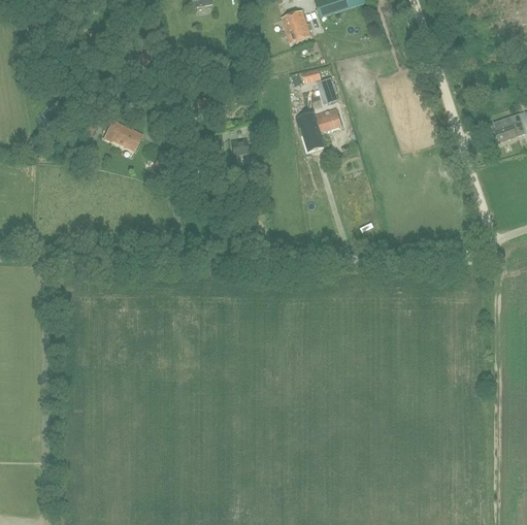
[(314,0),(320,17),(366,0),(314,0)]
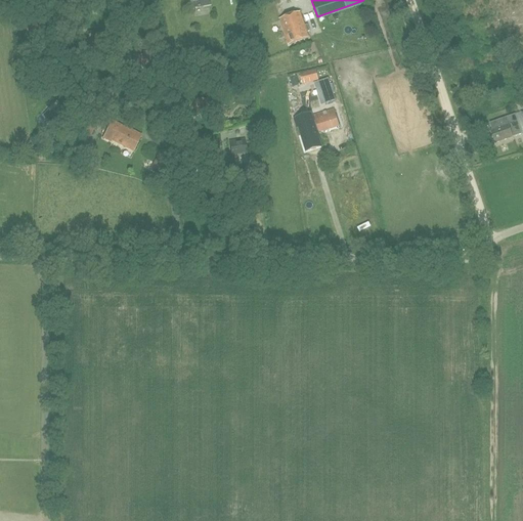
[(13,9),(14,18),(24,17),(23,8),(13,9)]
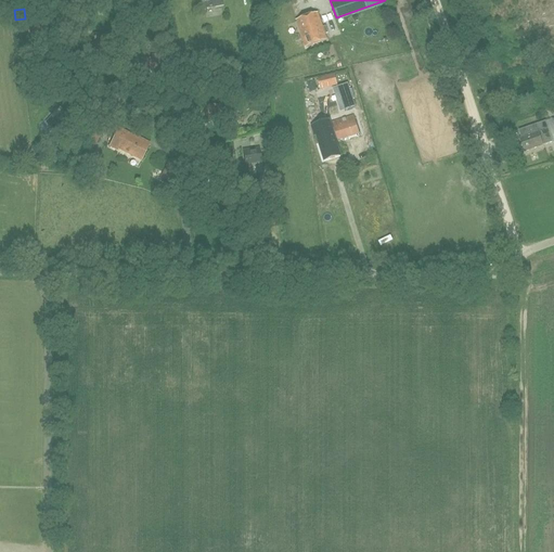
[(316,10),(295,17),(306,45),(325,37),(316,10)]
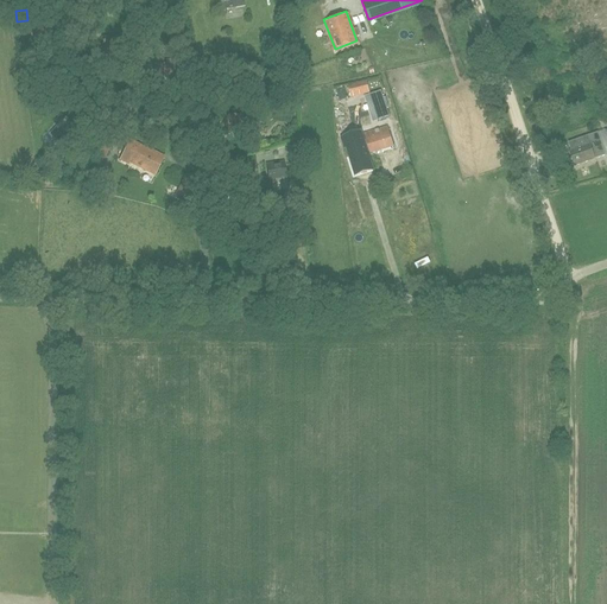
[(52,26),(29,29),(30,35),(35,33),(37,46),(49,44),(48,32),(54,32),(52,26)]
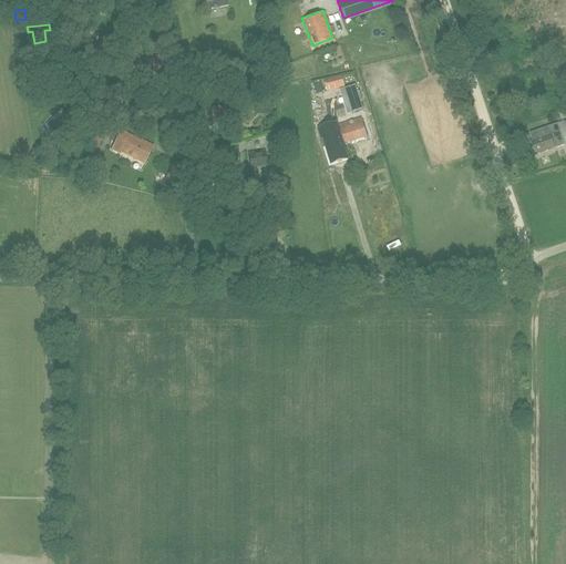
[(142,70),(160,69),(158,55),(142,57),(142,70)]
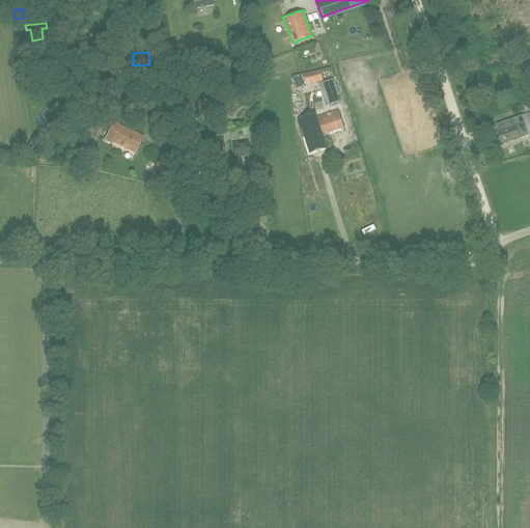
[(322,79),(319,68),(303,73),(306,82),(322,79)]
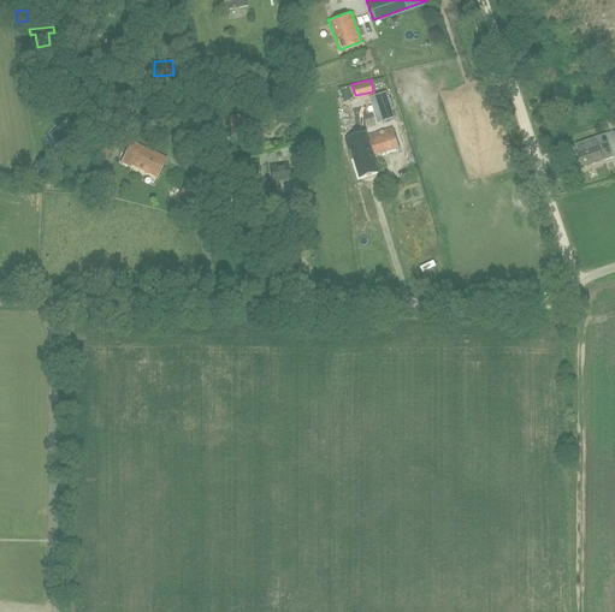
[(254,97),(256,104),(268,99),(265,90),(260,93),(260,94),(254,97)]
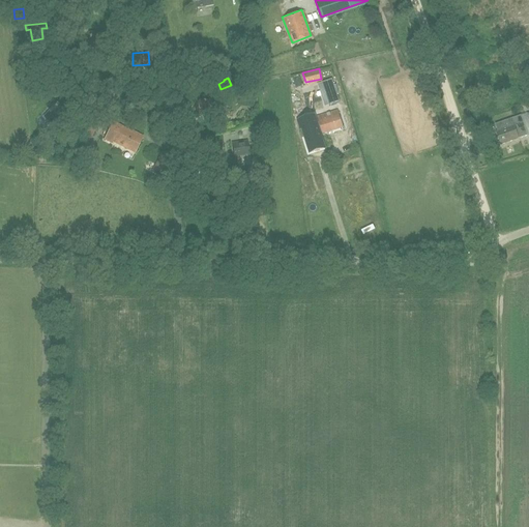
[(333,84),(330,78),(319,82),(321,87),(323,87),(328,103),(339,99),(335,92),(338,92),(334,83),(333,84)]
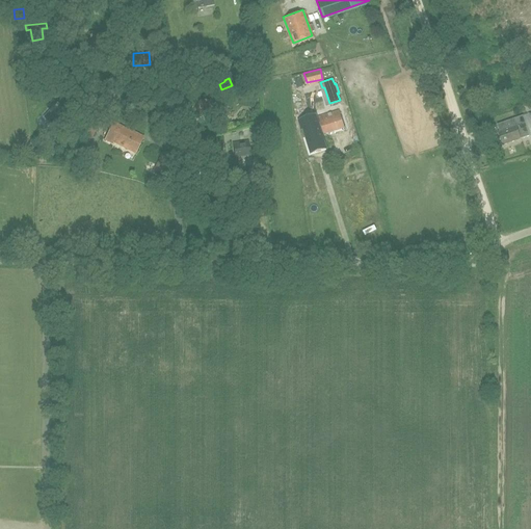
[(295,89),(289,91),(292,103),(298,102),(295,89)]
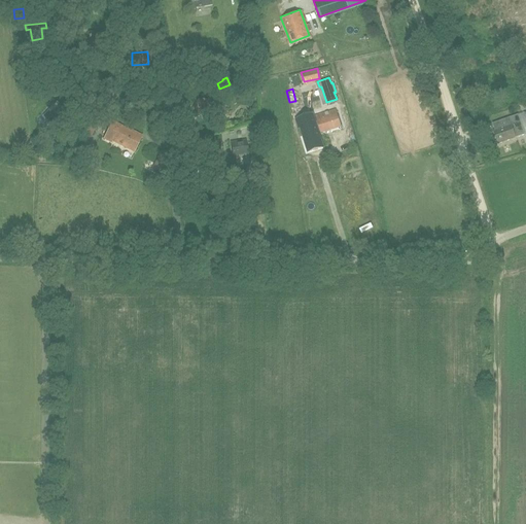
[(224,99),(231,96),(228,90),(222,93),(224,99)]
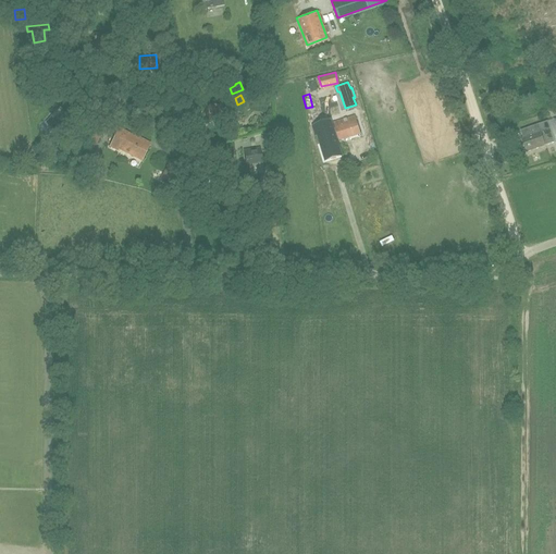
[(207,103),(208,120),(220,119),(219,114),(218,114),(217,102),(207,103)]
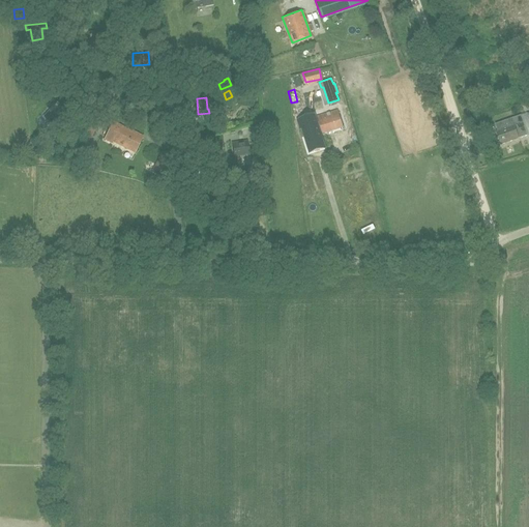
[(336,108),(316,114),(322,132),(342,125),(336,108)]
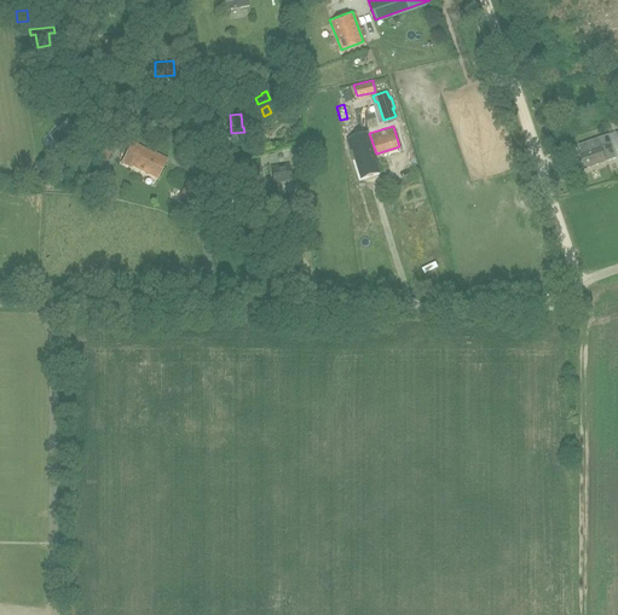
[(579,150),(584,166),(616,155),(607,132),(578,141),(581,150),(579,150)]
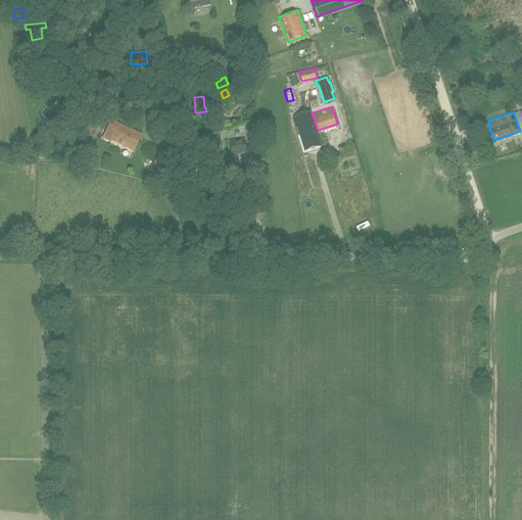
[(133,148),(140,133),(110,119),(102,135),(110,138),(111,137),(133,148)]
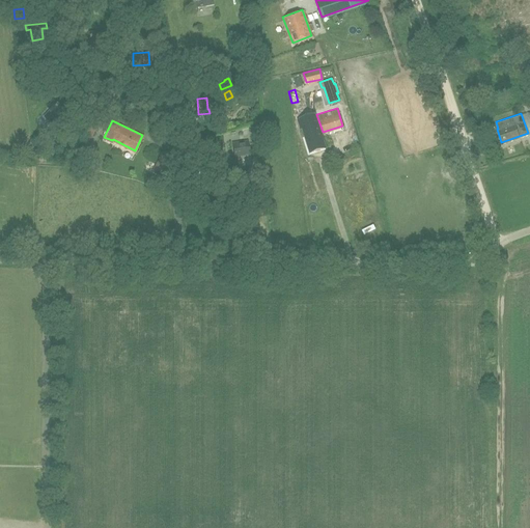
[(49,139),(49,151),(57,151),(58,140),(49,139)]
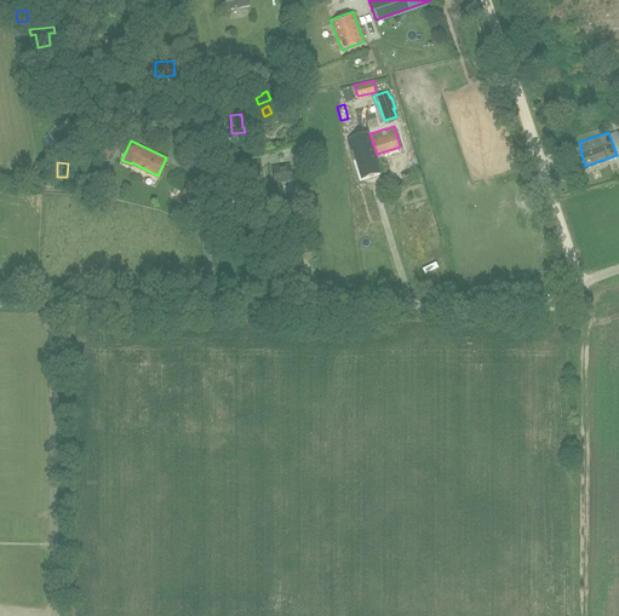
[(270,165),(274,182),(276,182),(278,189),(282,188),(281,180),(291,179),(288,162),(270,165)]
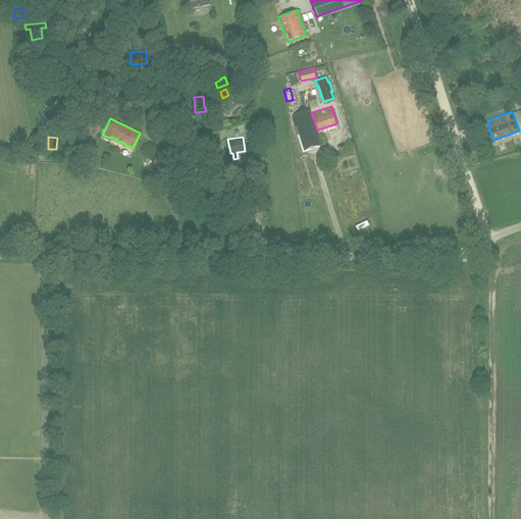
[(183,155),(186,148),(180,145),(177,153),(183,155)]
